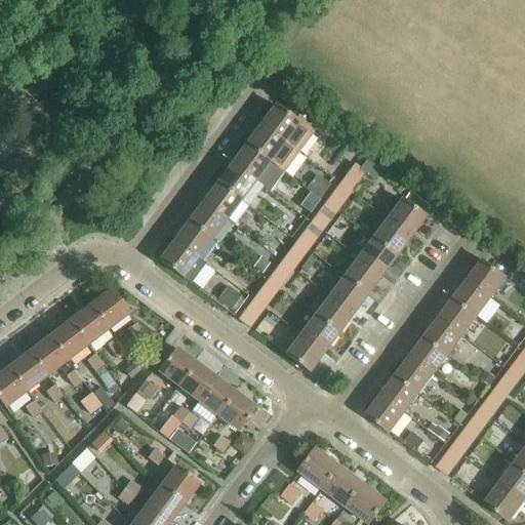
[(284,113),(274,106),(258,126),(295,153),(311,134),(307,131),(314,121),(291,104),(284,113)]
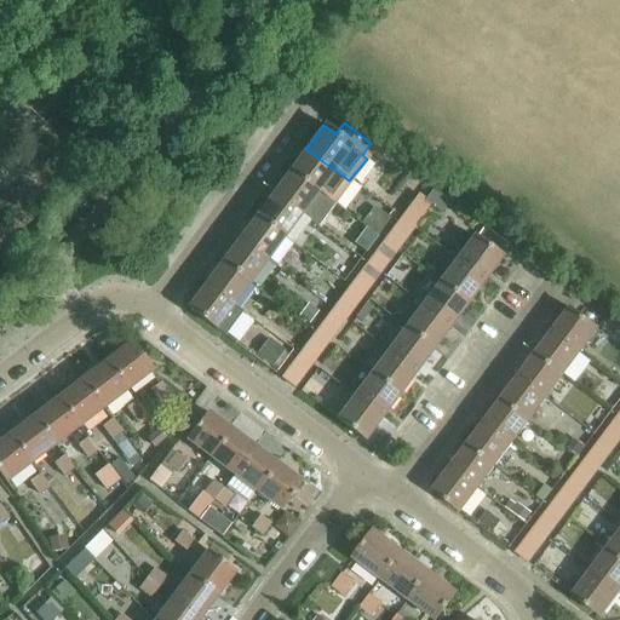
[(305,149),(288,171),(316,191),(332,204),(349,181),(305,149)]
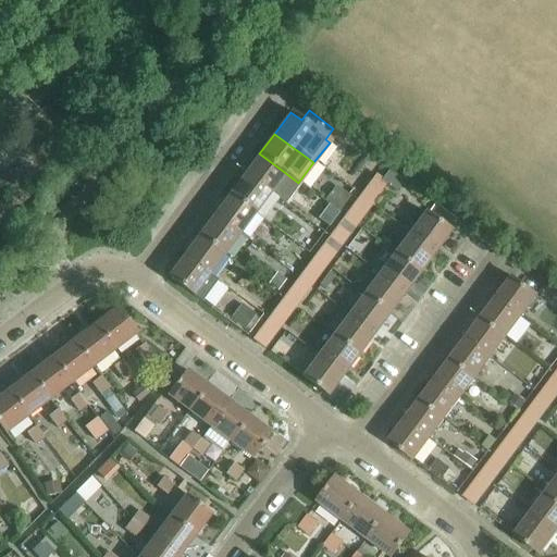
[(259,153),(245,174),(269,193),(284,172),(259,153)]
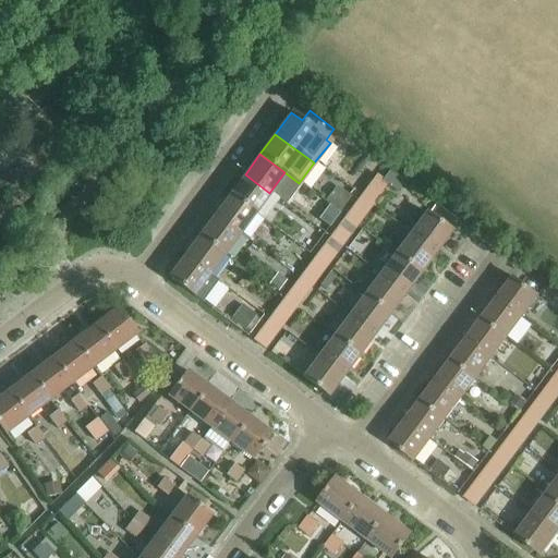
[(254,214),(264,219),(279,199),(269,193),(245,174),(230,195),(254,214)]
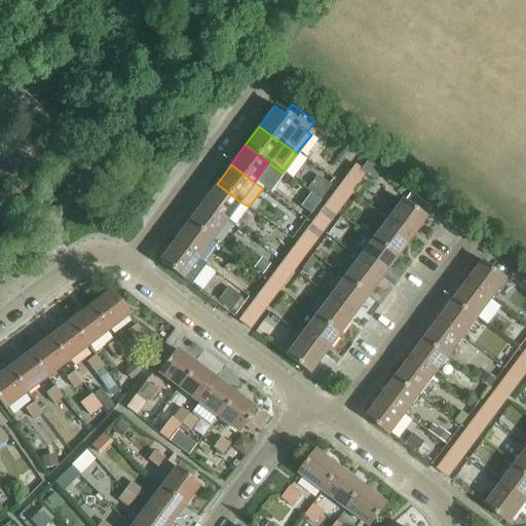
[(359,184),(366,174),(354,164),(347,176),(359,184)]
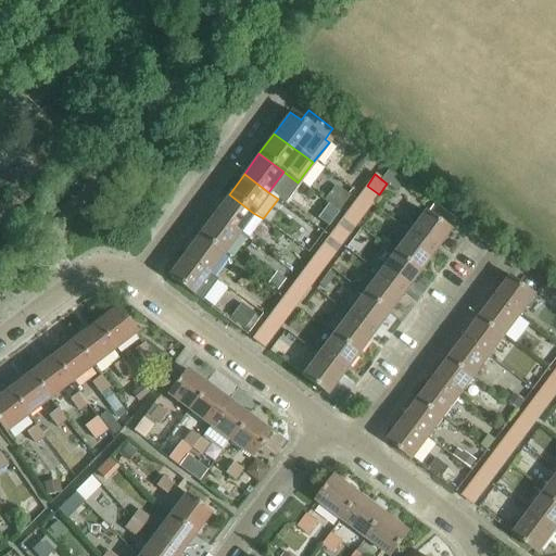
[(333,186),(324,199),(338,209),(348,196),(333,186)]
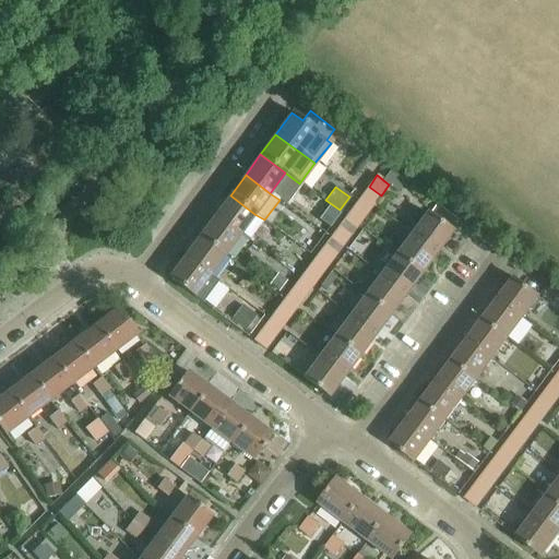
[(373,205),(381,195),(369,187),(360,197),(373,205)]
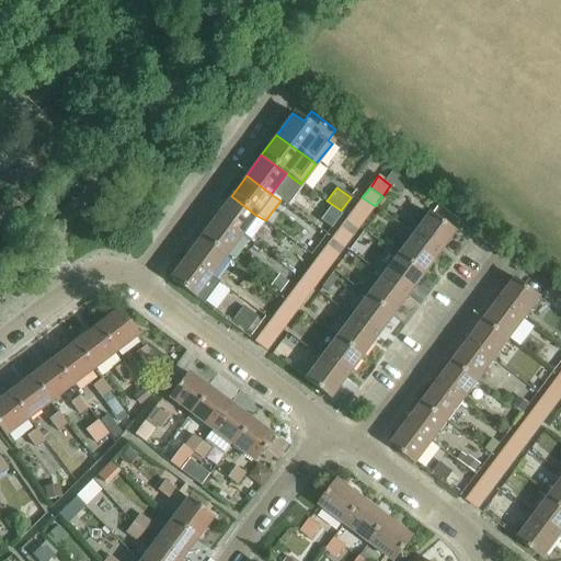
[(240,236),(255,215),(231,196),(216,217),(240,236)]
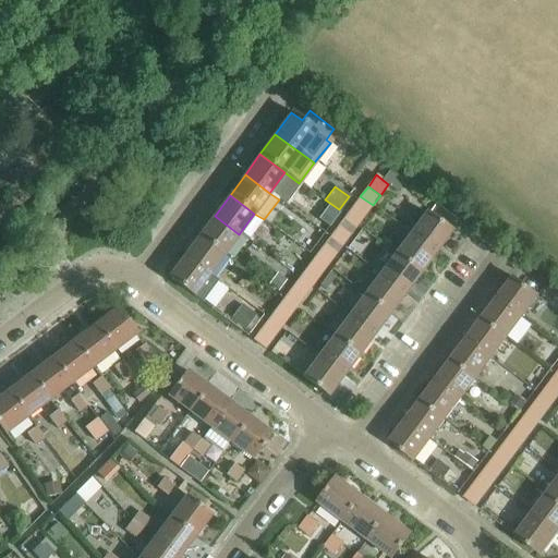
[(365,216),(373,205),(360,196),(352,206),(365,216)]
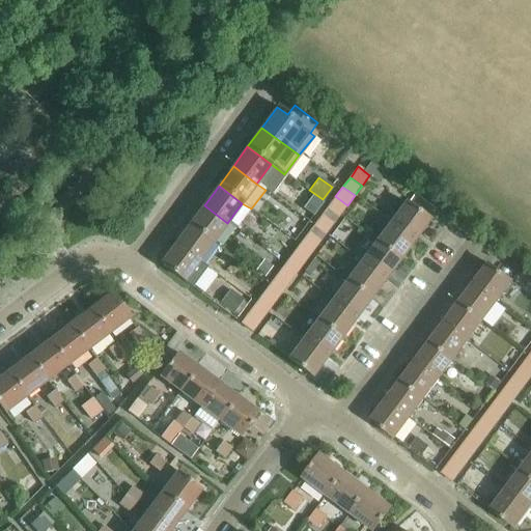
[(313,195),(304,207),(316,216),(326,204),(313,195)]
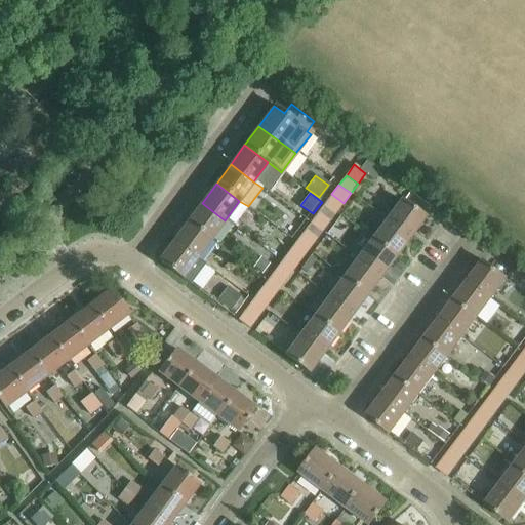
[(336,212),(344,203),(331,194),(324,204),(336,212)]
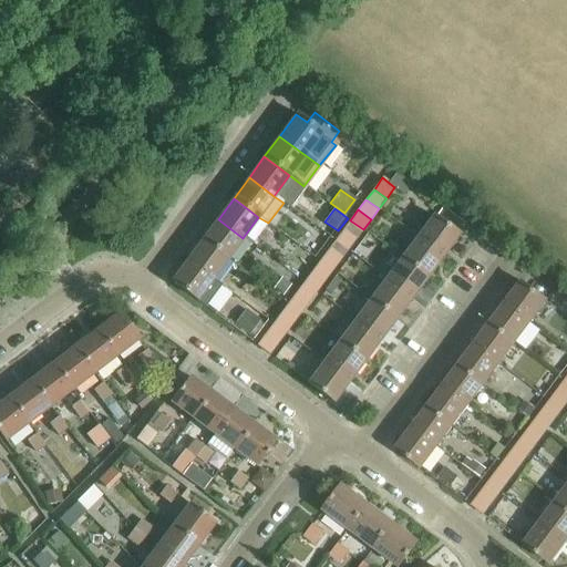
[(441,256),(457,235),(432,216),(416,238),(441,256)]
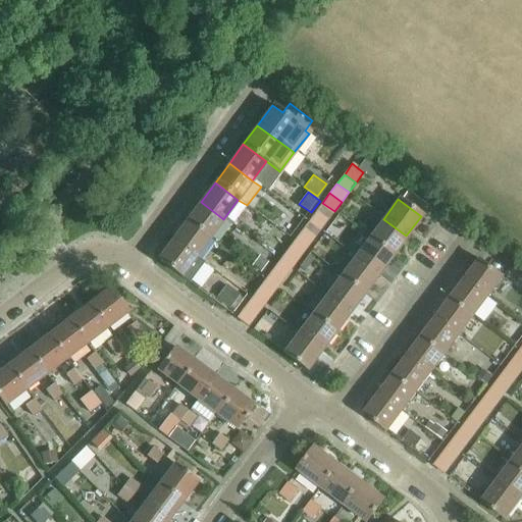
[(209,239),(223,219),(201,202),(187,221),(209,239)]
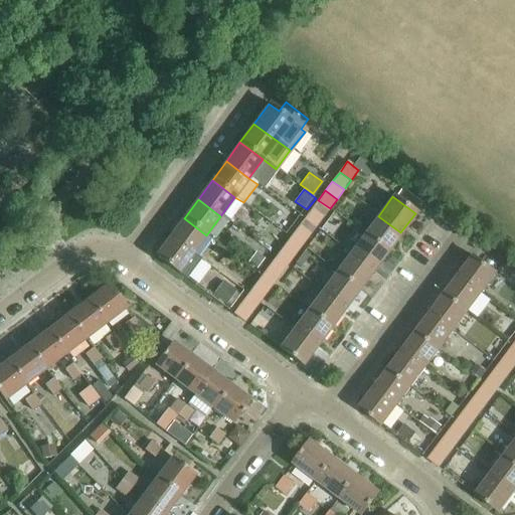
[(323,217),(330,208),(318,200),(311,209),(323,217)]
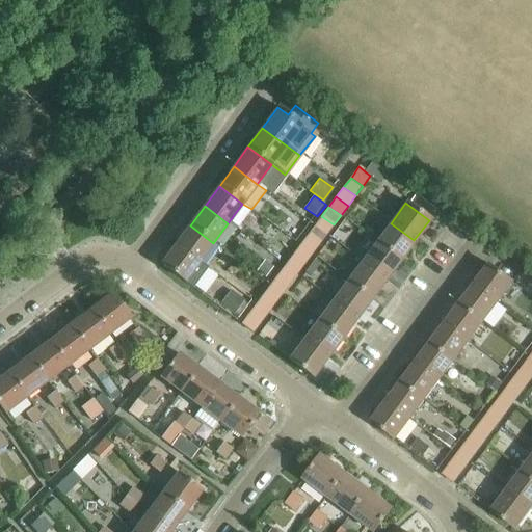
[(326,235),(334,224),(321,216),(314,225),(326,235)]
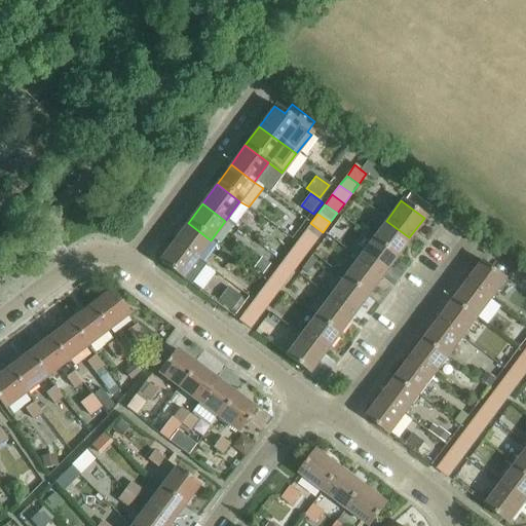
[(396,257),(409,237),(386,221),(372,239),(396,257)]
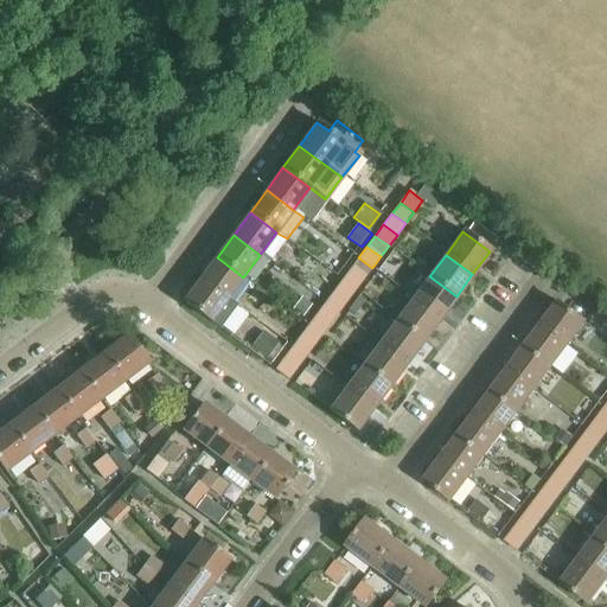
[(228,299),(243,278),(217,257),(200,279),(228,299)]
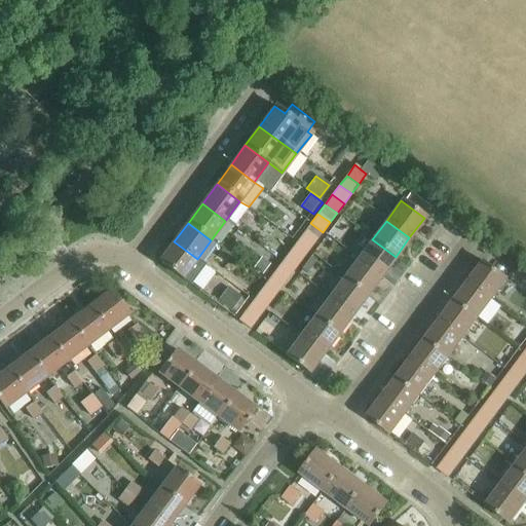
[(314,241),(323,232),(310,223),(303,233),(314,241)]
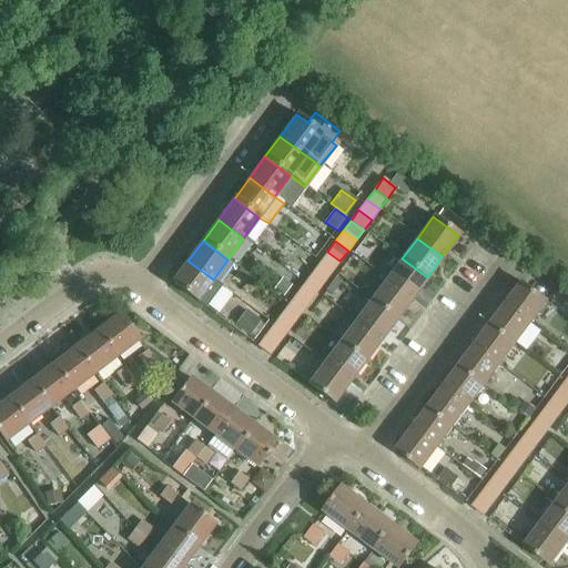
[(332,272),(340,261),(327,252),(320,262),(332,272)]
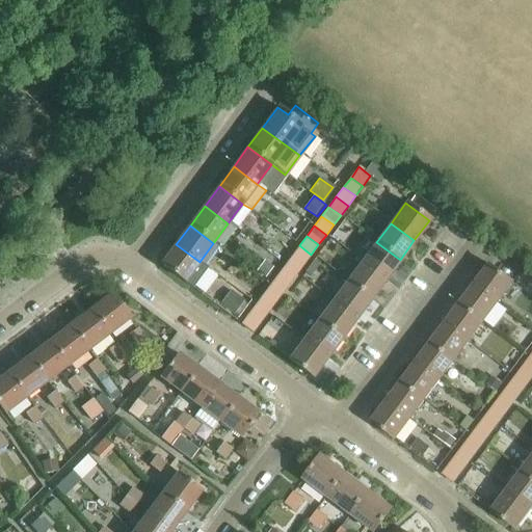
[(386,280),(400,260),(376,242),(362,262),(386,280)]
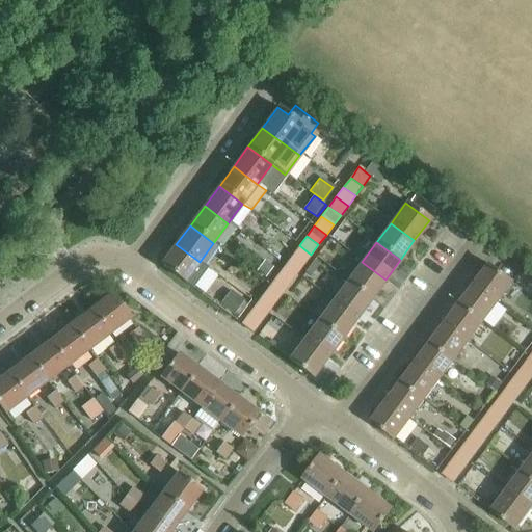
[(193,289),(208,268),(200,262),(176,244),(161,265),(193,289)]
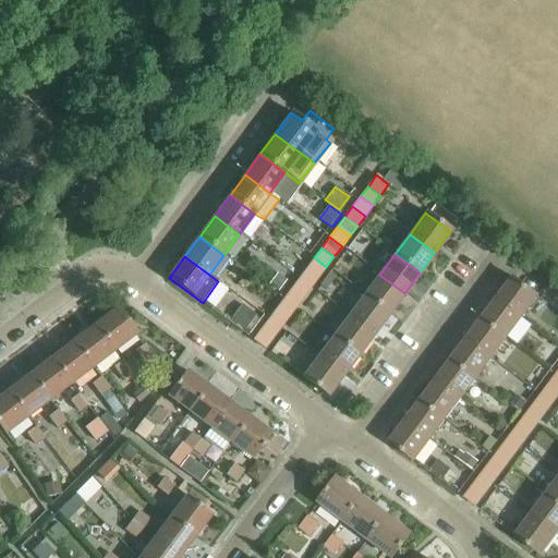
[(318,277),(326,267),(314,257),(306,268),(318,277)]
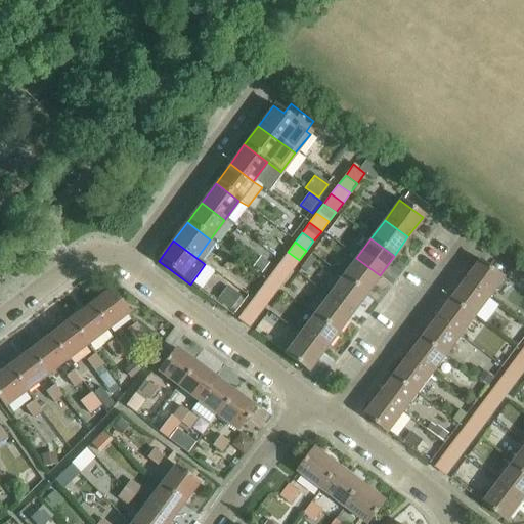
[(292,269),(299,260),(288,252),(280,261),(292,269)]
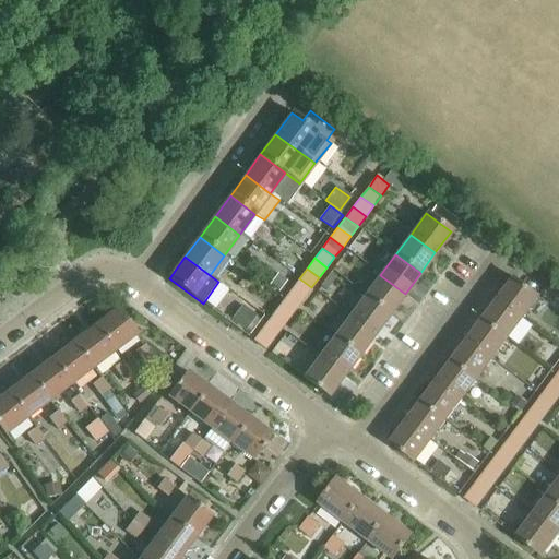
[(277,274),(269,285),(277,293),(286,282),(277,274)]
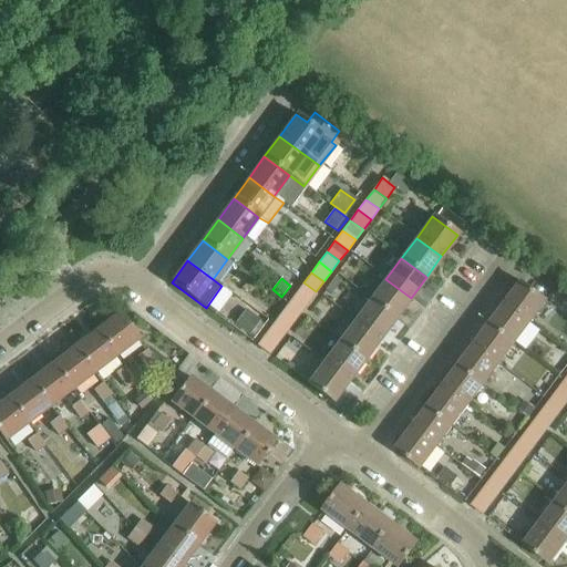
[(333,278),(325,290),(330,295),(339,282),(333,278)]
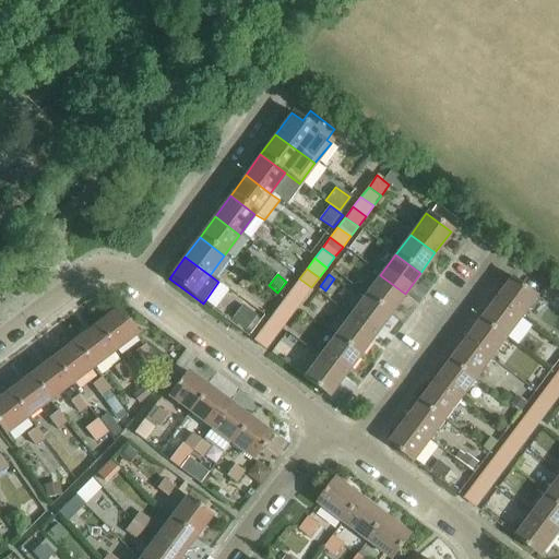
[(390,314),(405,294),(380,275),(365,296),(390,314)]
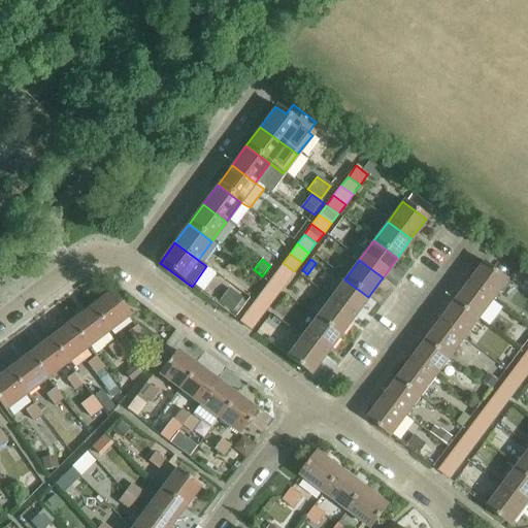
[(287,282),(294,271),(283,263),(275,272),(287,282)]
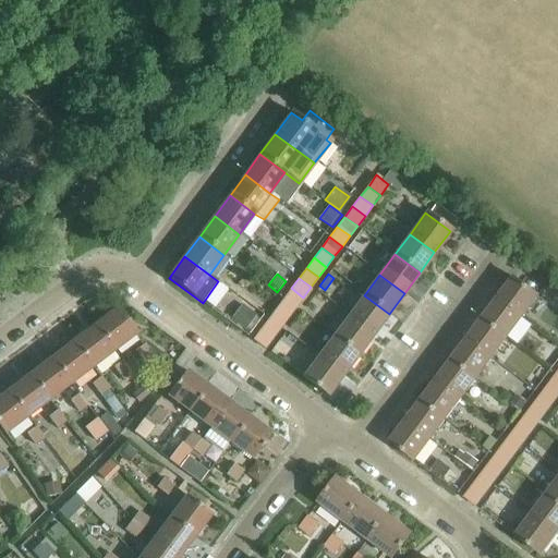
[(521,318),(537,296),(512,279),(497,300),(521,318)]
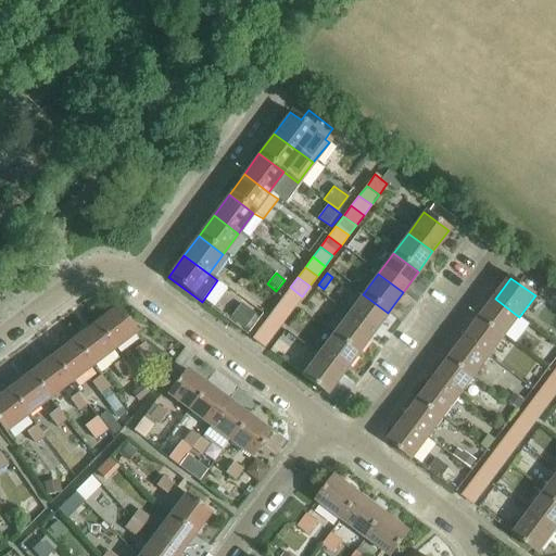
[(294,306),(302,297),(290,287),(282,298),(294,306)]
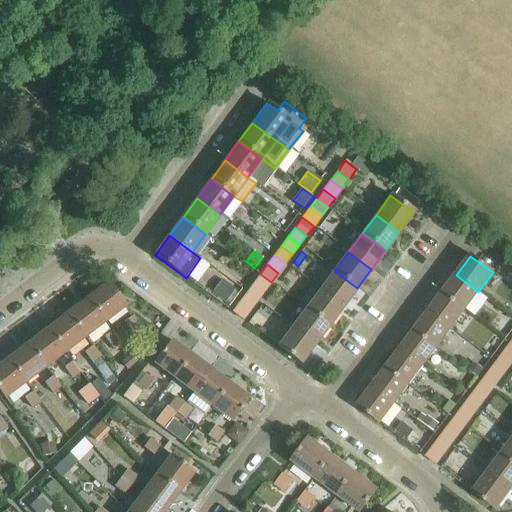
[(343,306),(357,288),(334,271),(320,290),(343,306)]
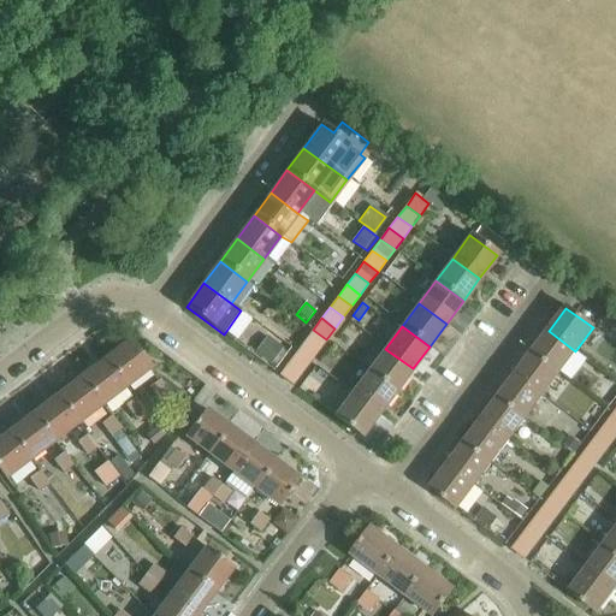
[(318,351),(326,339),(313,330),(304,341),(318,351)]
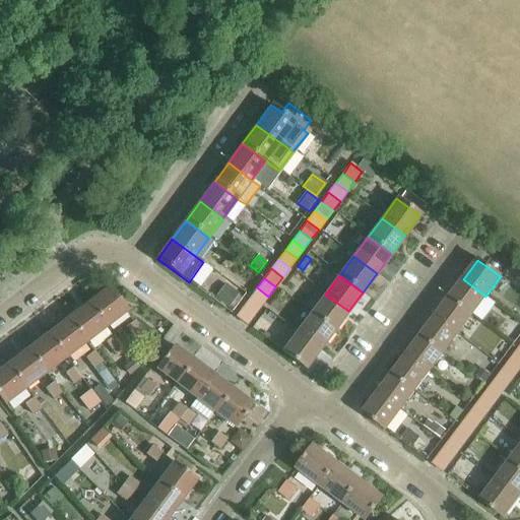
[(471,316),(485,297),(463,279),(449,299),(471,316)]
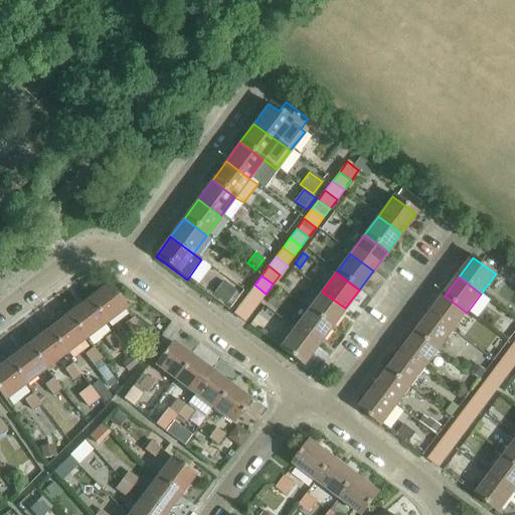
[(223,282),(213,295),(226,305),(236,292),(223,282)]
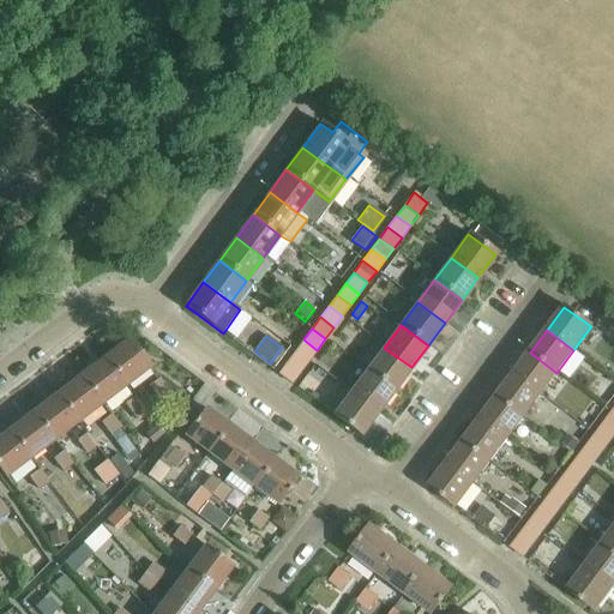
[(125,385),(150,367),(130,339),(104,359),(125,385)]
